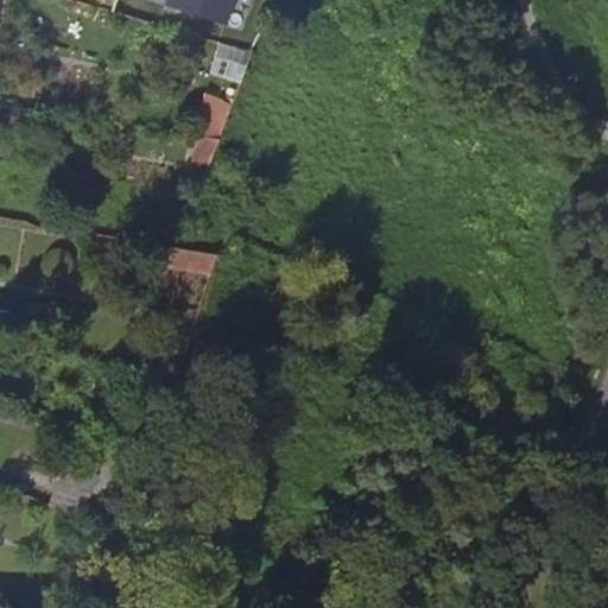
[(169,0),(168,2),(227,23),(234,0),(169,0)]
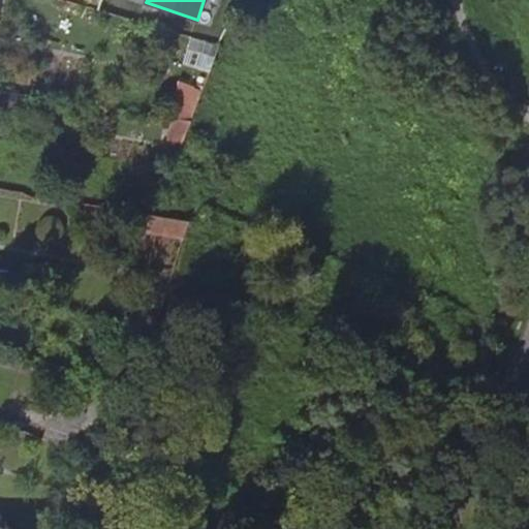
[(215,17),(219,0),(206,0),(203,12),(215,17)]
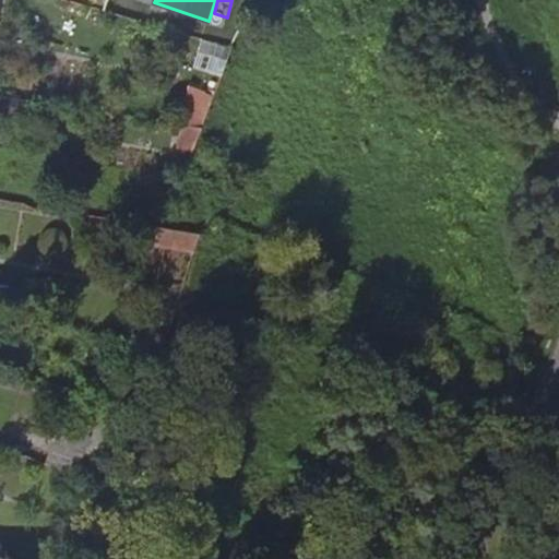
[(195,68),(224,72),(228,43),(200,38),(195,68)]
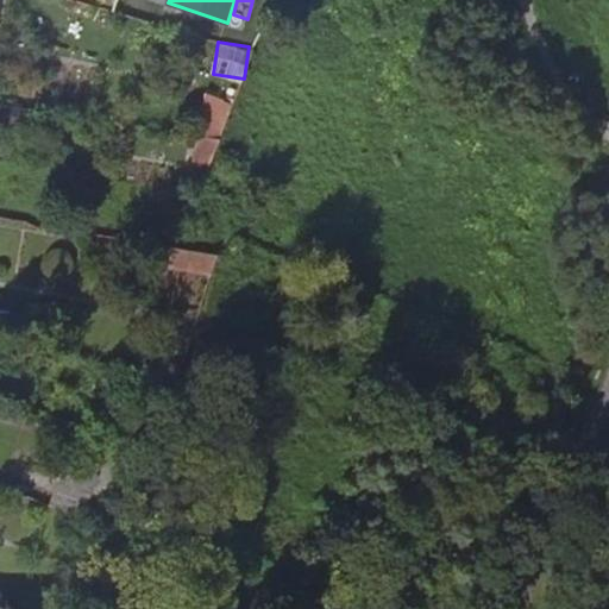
[(190,161),(215,165),(230,98),(205,92),(190,161)]
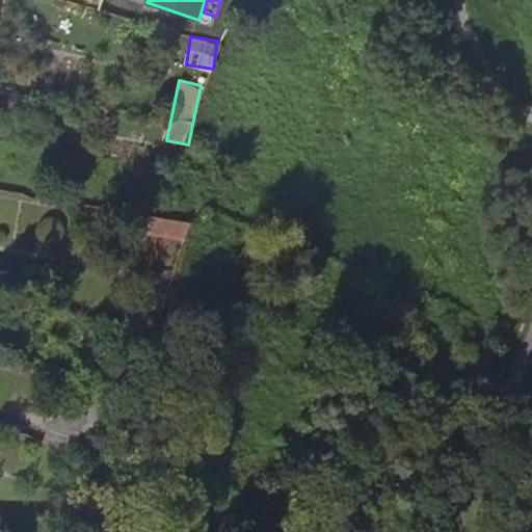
[(185,241),(190,224),(153,218),(150,235),(185,241)]
